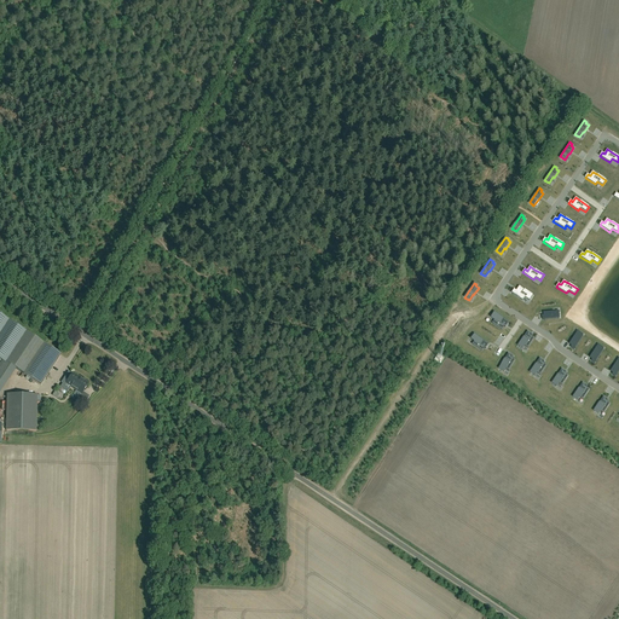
[(514,289),(512,291),(522,299),(524,296),(525,296),(530,300),(530,299),(533,295),(525,289),(524,289),(519,287),(516,290),(514,289)]
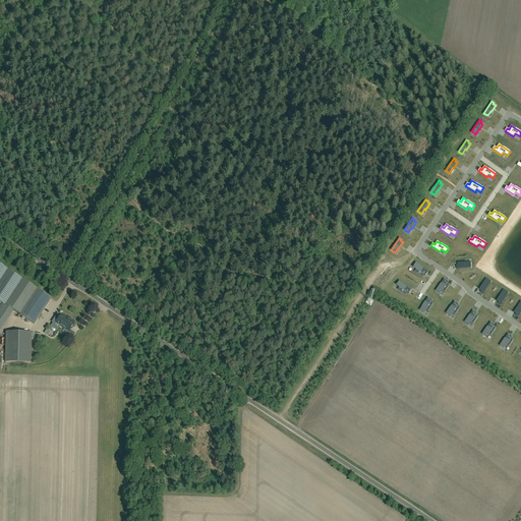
[(416,263),(413,267),(416,269),(414,271),(422,277),(424,274),(425,275),(428,271),(416,263)]
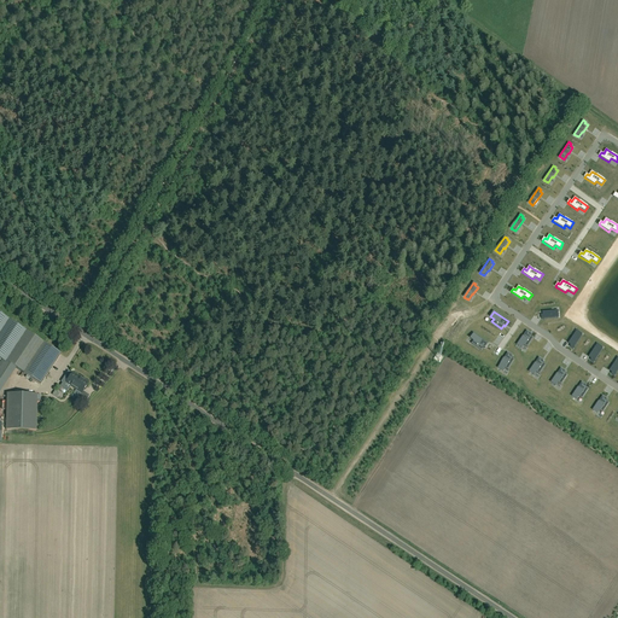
[(0,359),(4,361),(24,331),(0,314),(0,359)]
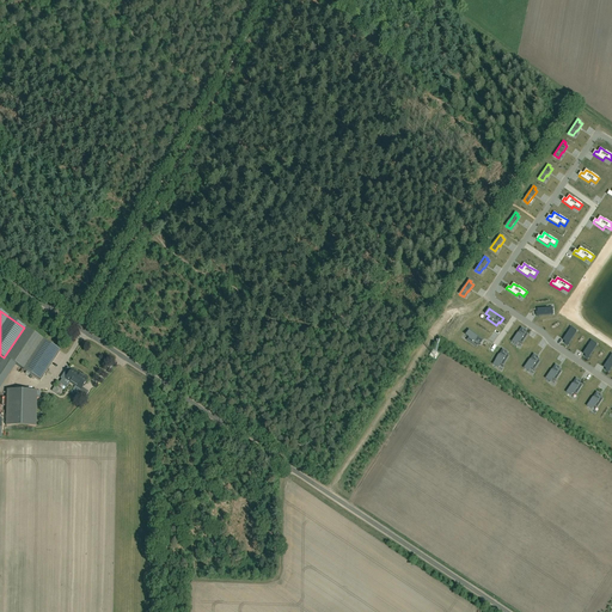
[(41,381),(60,352),(24,328),(4,357),(14,365),(41,381)]
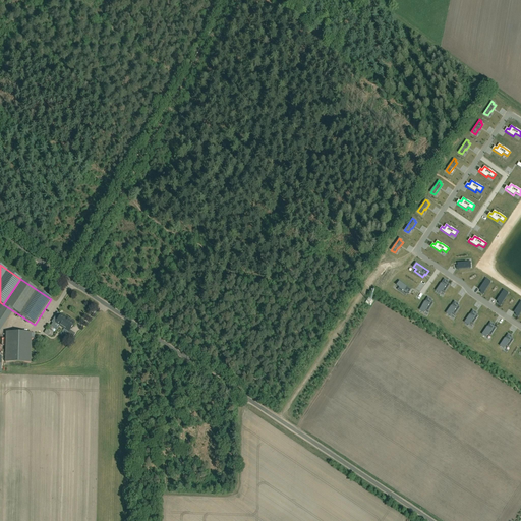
[(444,279),(436,291),(440,294),(442,291),(444,293),(450,285),(447,283),(448,282),(444,279)]
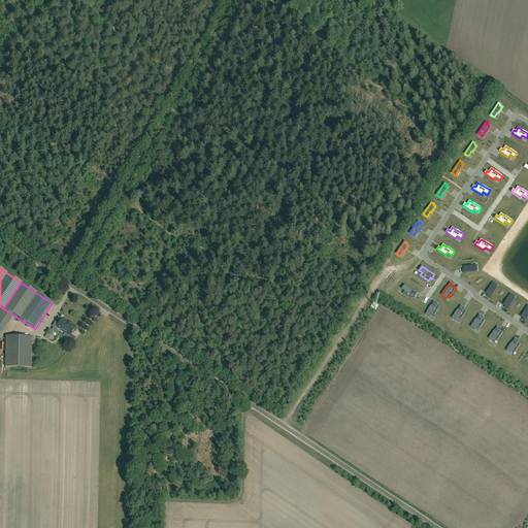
[(490,288),(486,294),(488,295),(487,296),(490,298),(497,286),(493,283),(490,288)]
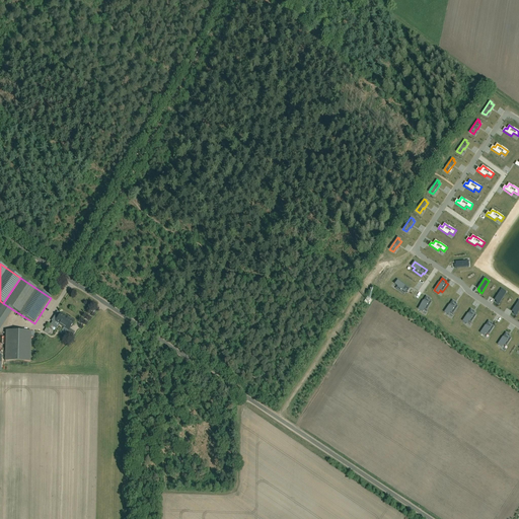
[(397,280),(395,283),(397,285),(395,288),(404,293),(405,291),(408,291),(410,288),(397,280)]
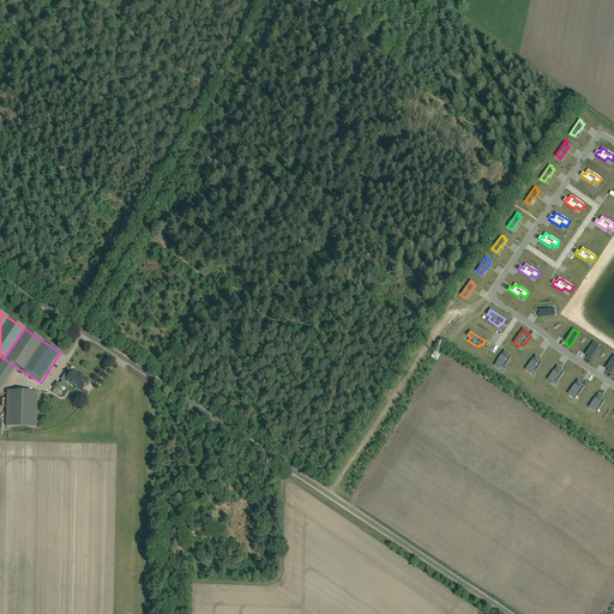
[(590,348),(585,355),(588,356),(587,357),(590,360),(599,345),(594,342),(590,348)]
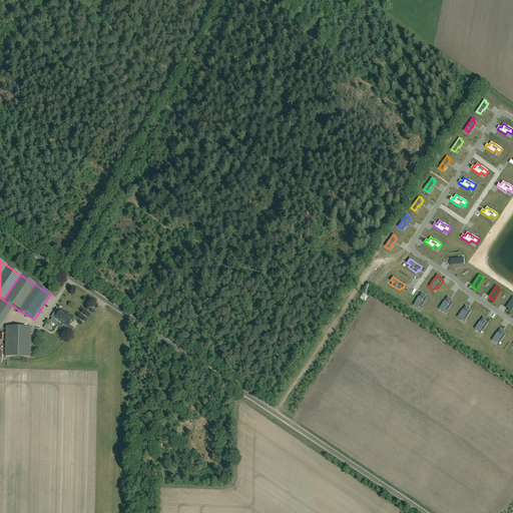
[(422,293),(414,305),(417,308),(419,305),(422,307),(427,299),(425,297),(425,296),(422,293)]
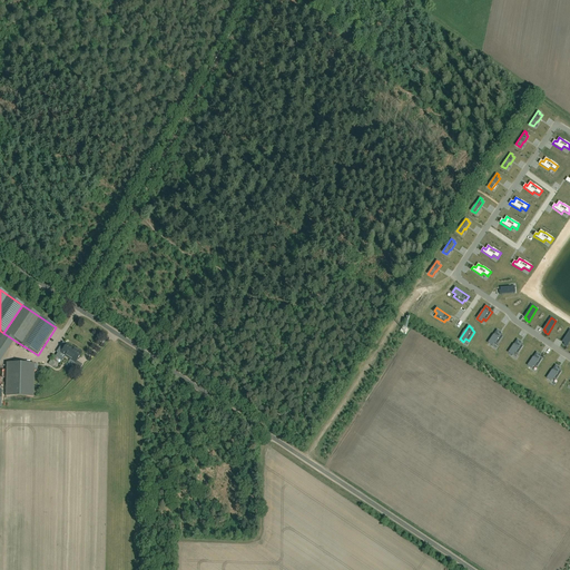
[(498,330),(489,343),(492,346),(494,344),(498,345),(503,336),(501,334),(501,333),(498,330)]
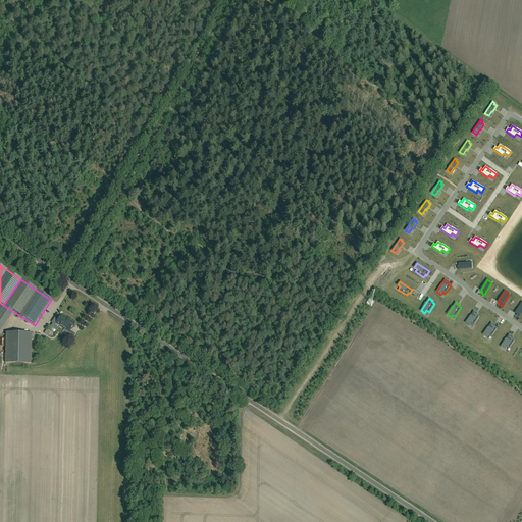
[(3,305),(0,303),(0,328),(12,311),(3,305)]
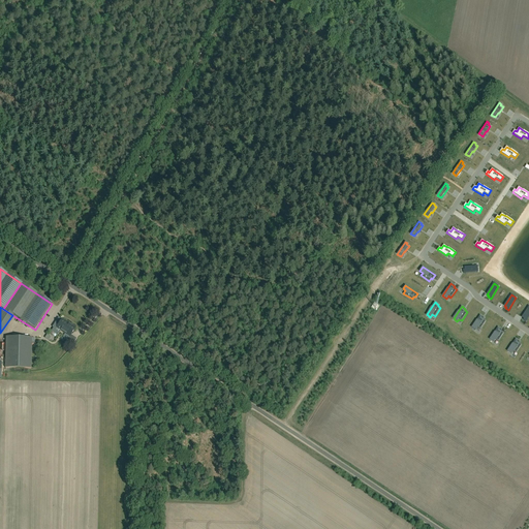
[(480,315),(472,328),(476,331),(477,328),(480,330),(486,321),(484,319),(485,318),(480,315)]
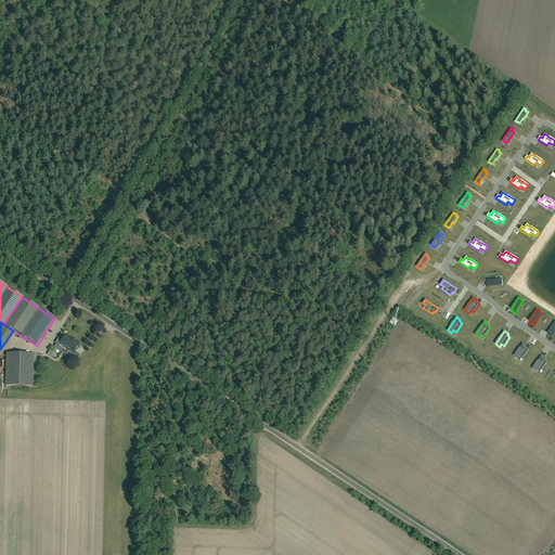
[(64,347),(68,350),(65,356),(69,359),(76,363),(80,356),(74,352),(79,344),(65,335),(64,338),(61,336),(56,341),(60,344),(59,346),(63,348),(64,347)]
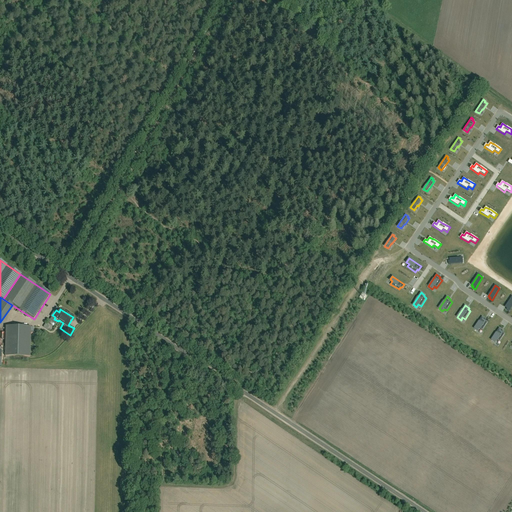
[(482,317),(474,329),(478,331),(480,329),(482,331),(488,322),(485,321),(486,319),(482,317)]
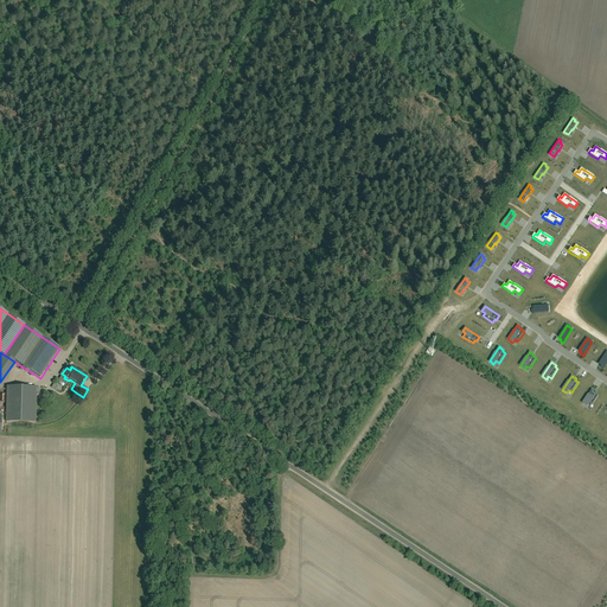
[(36,423),(37,388),(7,387),(6,422),(36,423)]
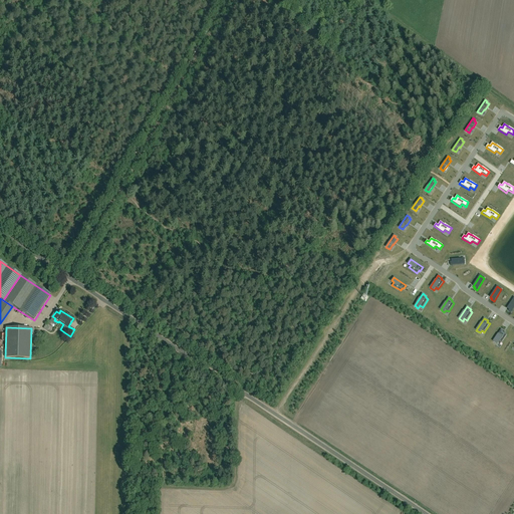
[(501,329),(493,341),(497,344),(499,341),(501,343),(507,335),(504,333),(505,332),(501,329)]
